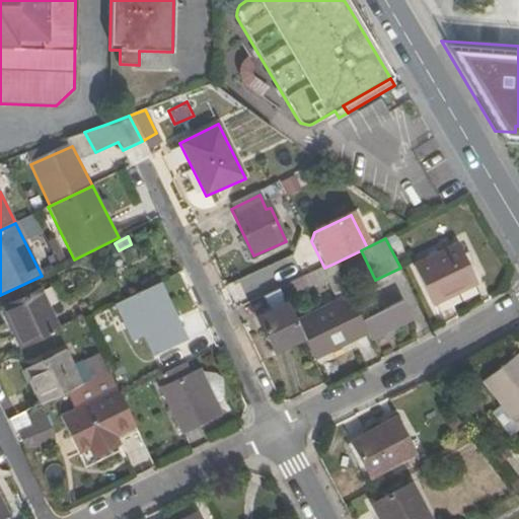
[(477,285),(457,245),(414,267),(434,306),(477,285)]
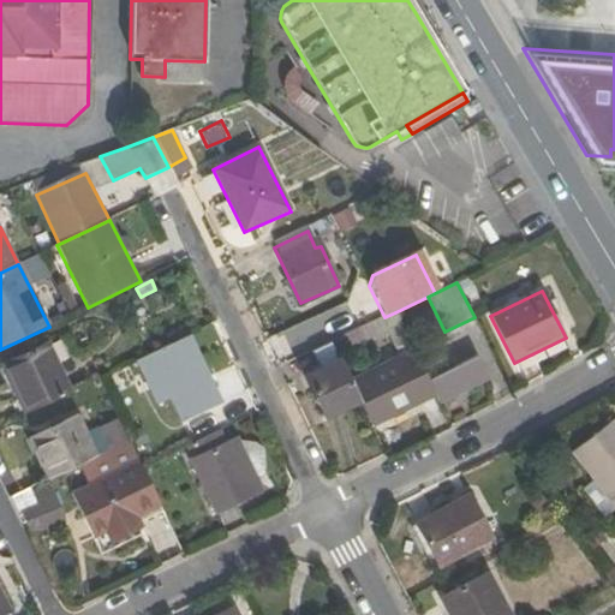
[(363,339),(387,332),(382,317),(358,323),(363,339)]
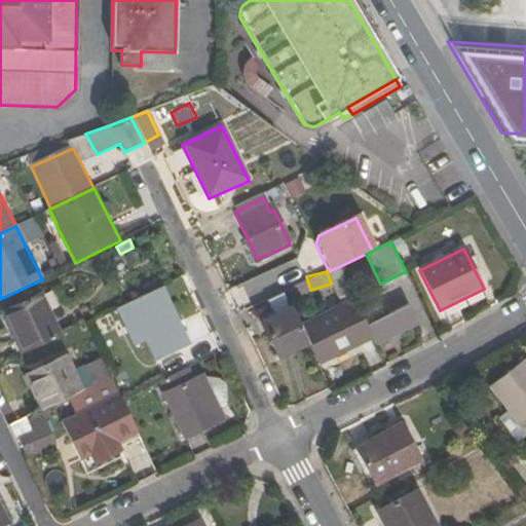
[(190,344),(161,287),(119,307),(138,347),(147,343),(155,361),(190,344)]
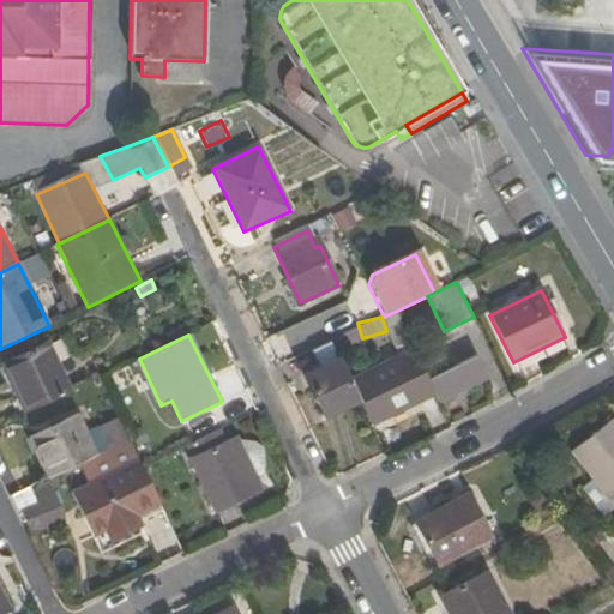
[(0,367),(23,415),(72,392),(48,343),(0,367)]
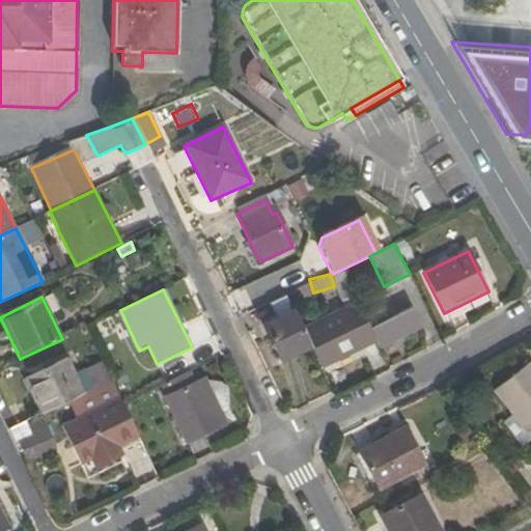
[(312,348),(318,360),(358,341),(341,309),(315,322),(305,304),(292,310),(312,348)]
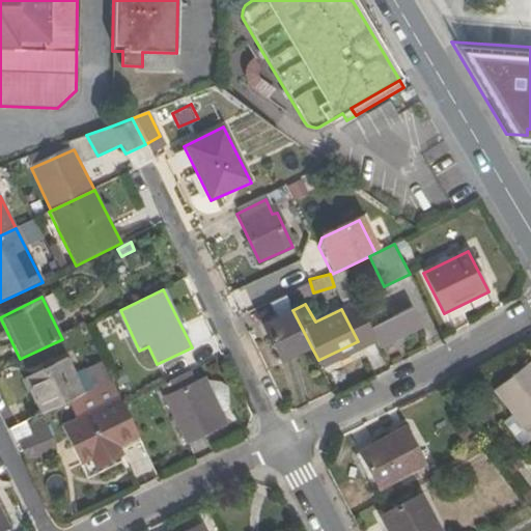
[(312,348),(292,310),(262,324),(280,364),(312,348)]
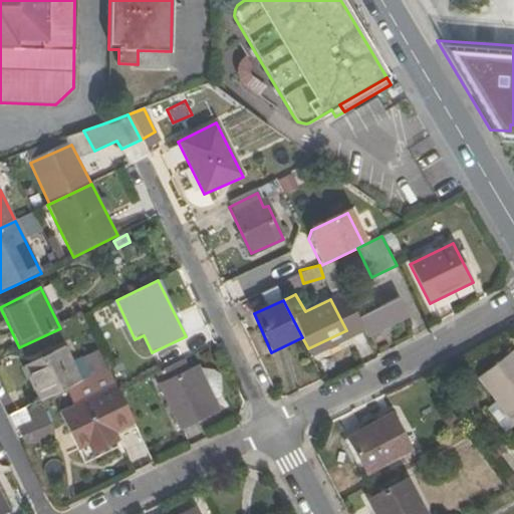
[(359,318),(368,337),(408,318),(399,300),(359,318)]
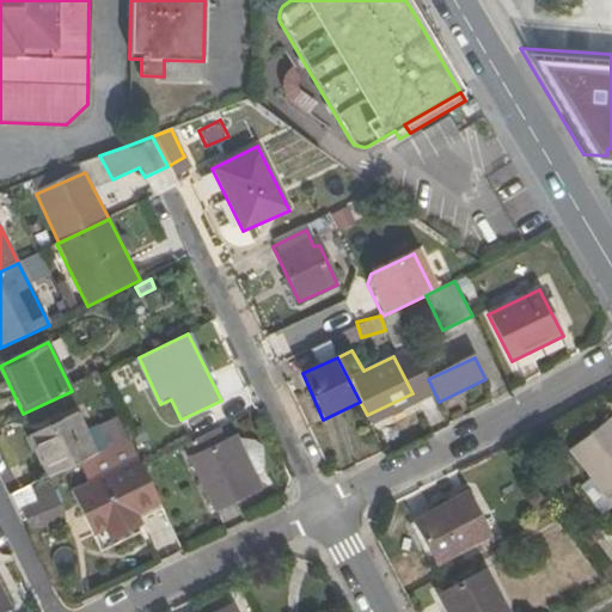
[(29,441),(47,478),(97,454),(78,417),(29,441)]
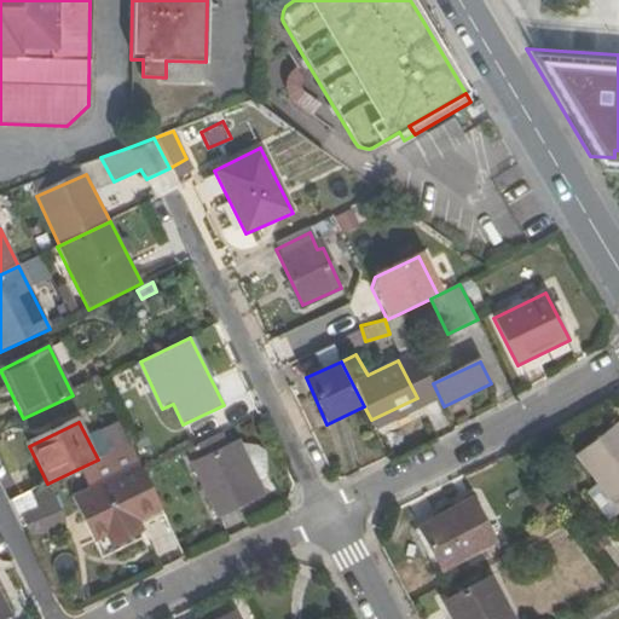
[(577,457),(618,508),(618,429),(615,426),(577,457)]
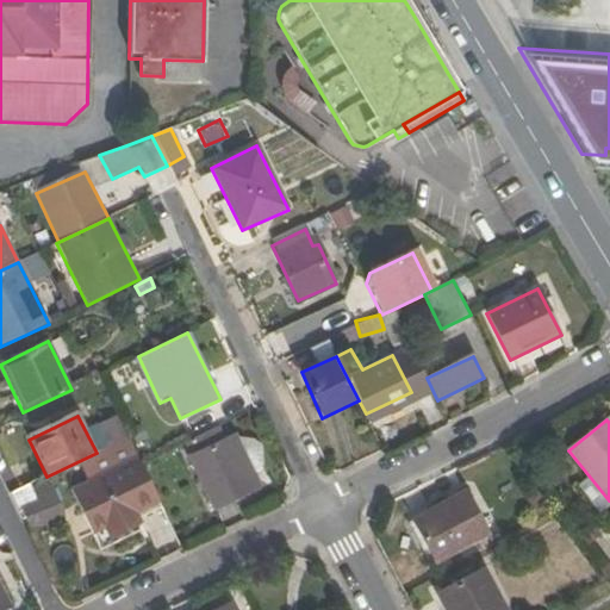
[(261,486),(236,435),(188,458),(213,510),(261,486)]
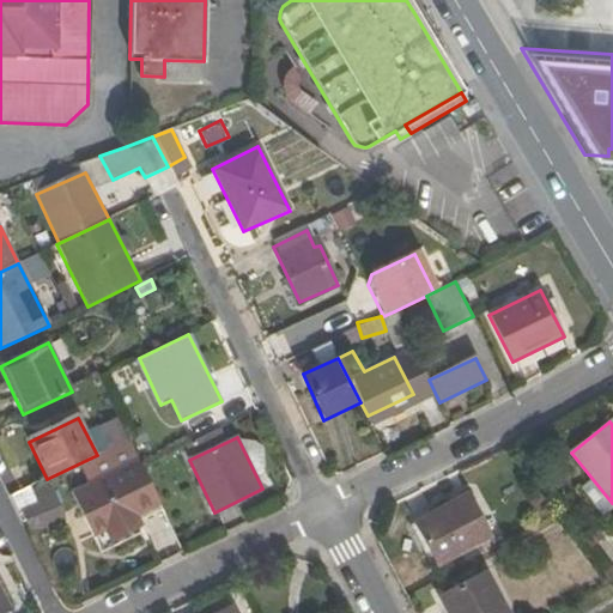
[(138,515),(161,505),(143,467),(139,462),(72,493),(85,523),(97,517),(103,530),(109,541),(143,526),(138,515)]
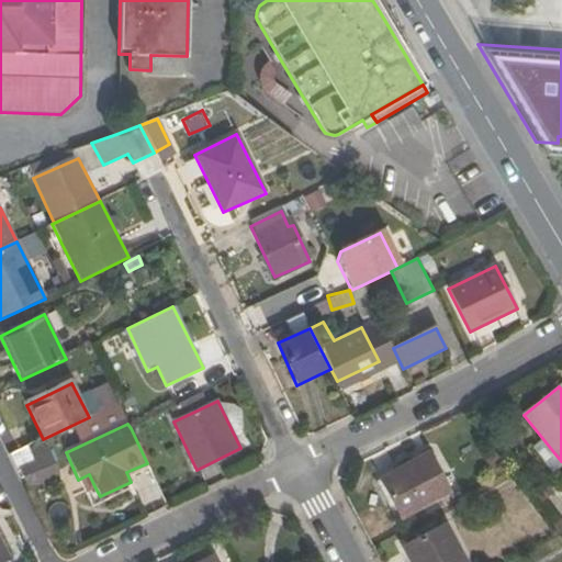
[(29,447),(9,456),(15,470),(19,469),(29,487),(54,475),(42,447),(31,453),(29,447)]
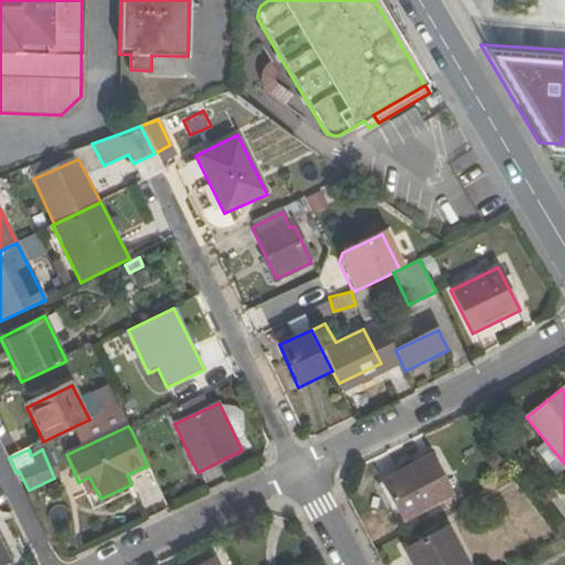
[(454,496),(433,457),(382,481),(401,523),(454,496)]
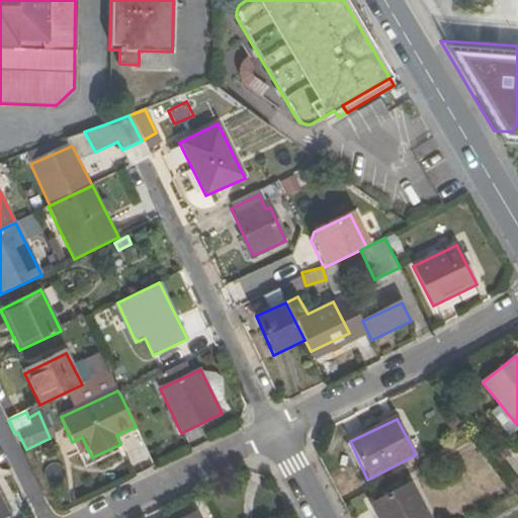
[(77,452),(87,448),(82,437),(72,442),(77,452)]
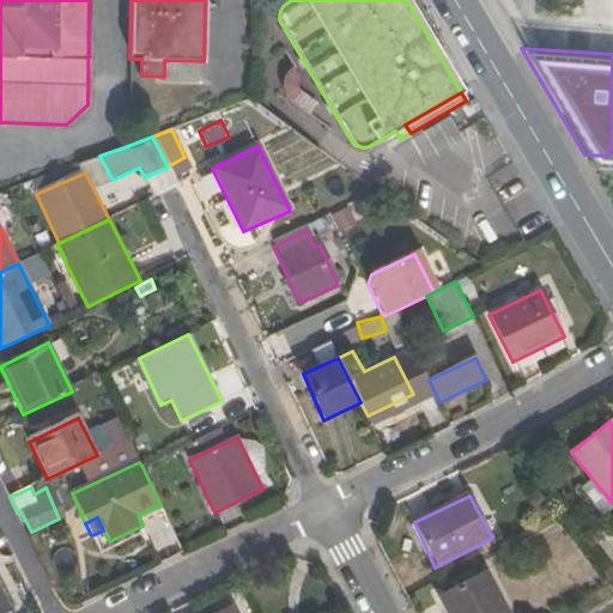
[(508,612),(485,570),(438,595),(447,612),(508,612)]
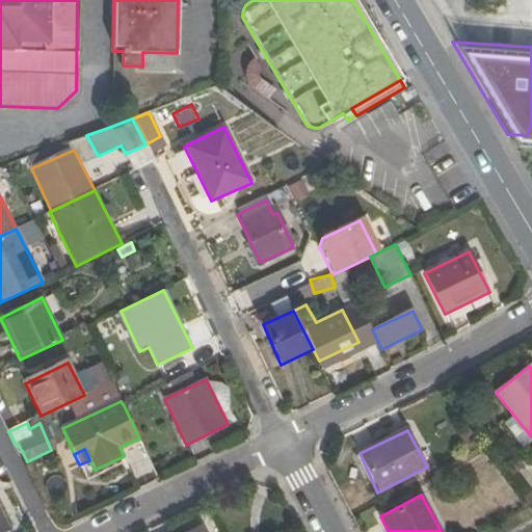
[(0,531),(8,529),(0,510),(0,531)]
